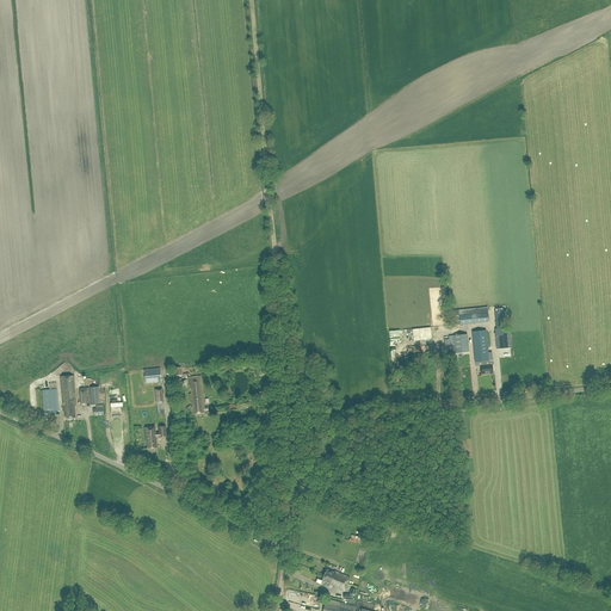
[(458,309),(460,315),(460,325),(488,322),(488,313),(487,307),(458,309)]
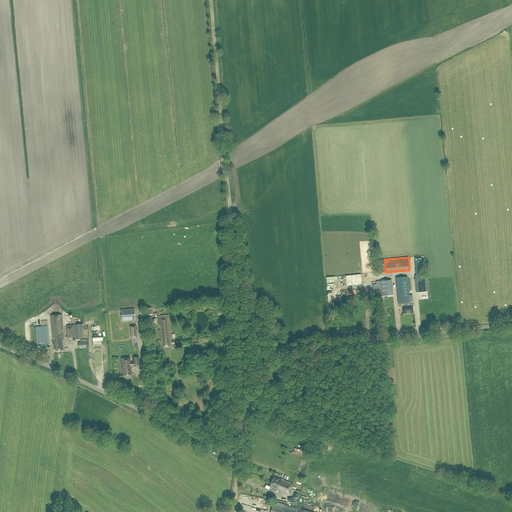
[(422,272),(421,265),(416,265),(417,275),(415,275),(416,293),(424,292),(423,274),(422,275),(422,272)]
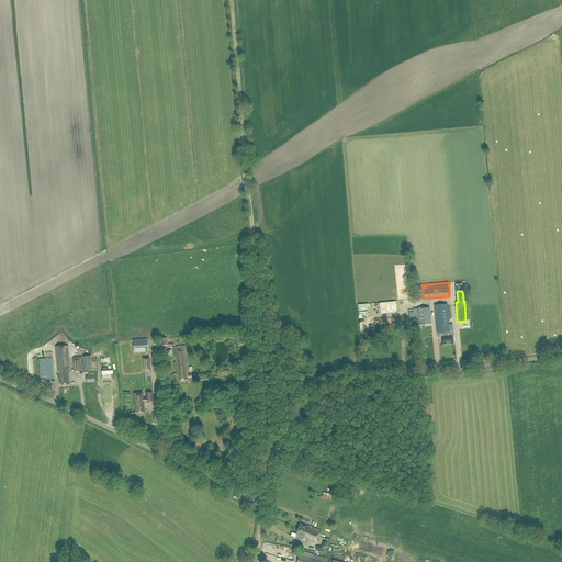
[(449,333),(450,332),(447,304),(435,305),(437,333),(445,333),(445,336),(442,336),(442,345),(453,344),(452,335),(449,336),(449,333)]
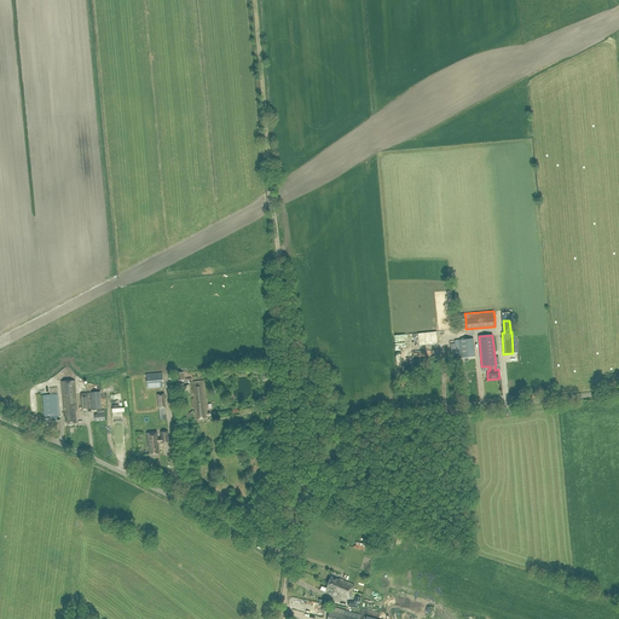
[(461,358),(475,357),(473,339),(458,340),(461,358)]
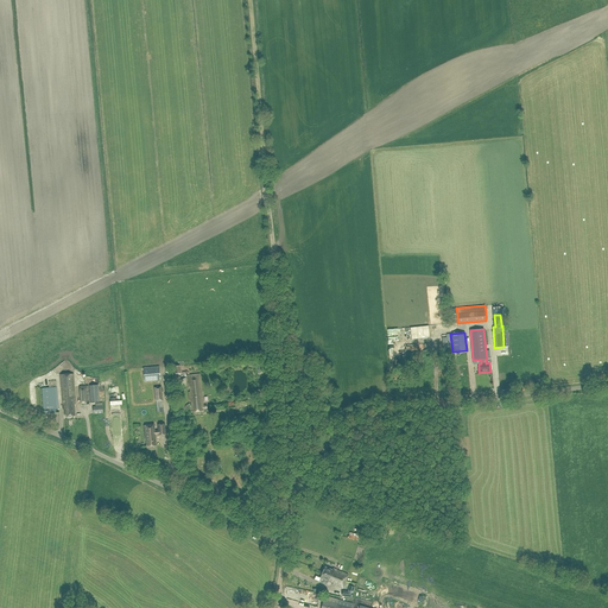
[(75,416),(74,404),(76,404),(74,374),(61,375),(63,410),(65,410),(65,417),(75,416)]
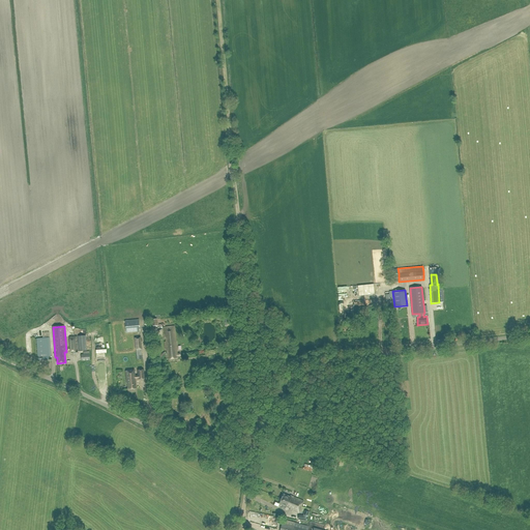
[(181,356),(180,353),(177,353),(174,326),(164,327),(165,339),(166,339),(166,342),(165,342),(165,347),(165,349),(167,349),(167,353),(167,354),(167,359),(177,358),(177,356),(181,356)]
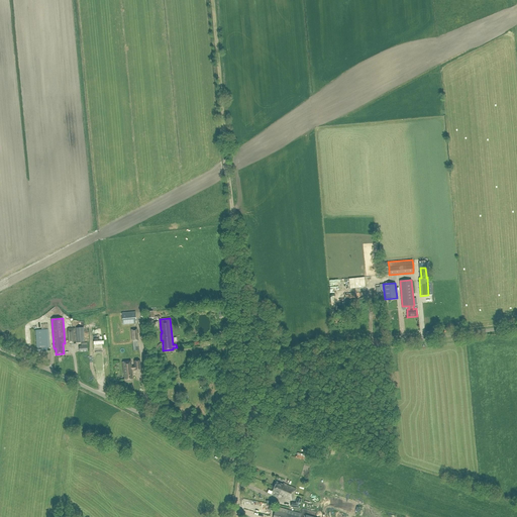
[(76,327),(77,342),(84,342),(83,327),(76,327)]
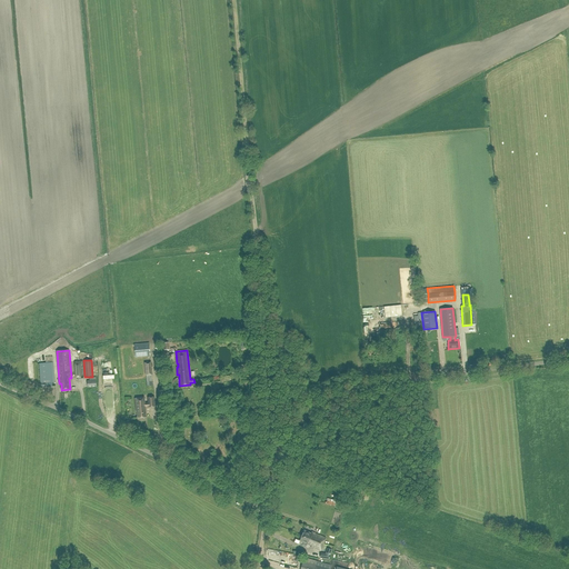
[(53,362),(52,362),(52,361),(50,361),(50,362),(39,363),(40,383),(55,382),(53,362)]
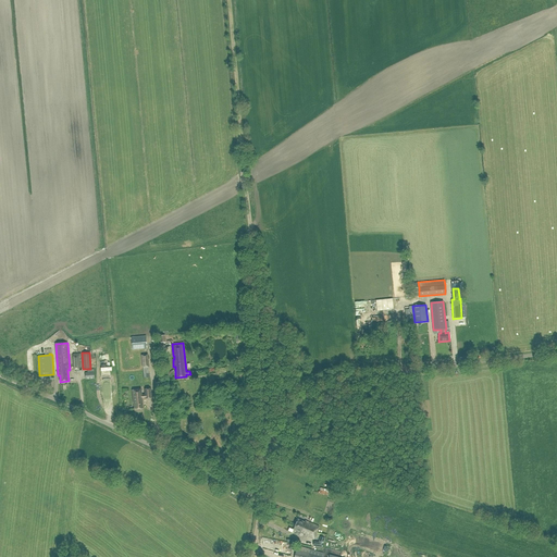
[(87,372),(85,372),(85,380),(95,379),(94,369),(87,369),(87,372)]
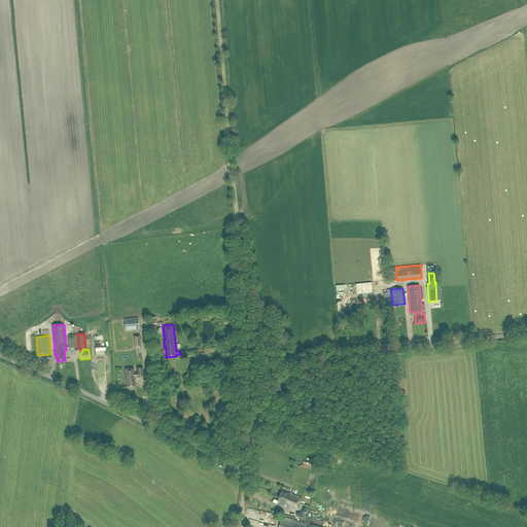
[(126,382),(127,382),(127,387),(136,387),(135,377),(138,377),(138,378),(143,377),(142,367),(137,367),(137,373),(134,373),(133,367),(125,369),(126,382)]
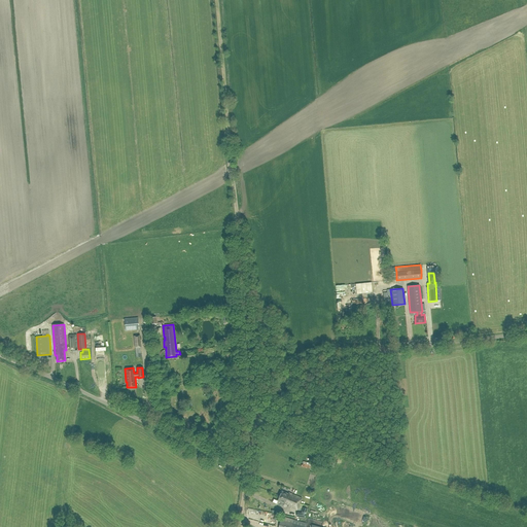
[(296,510),(302,498),(288,492),(288,494),(282,491),(278,500),(288,505),(288,506),(293,510),(293,508),(296,510)]
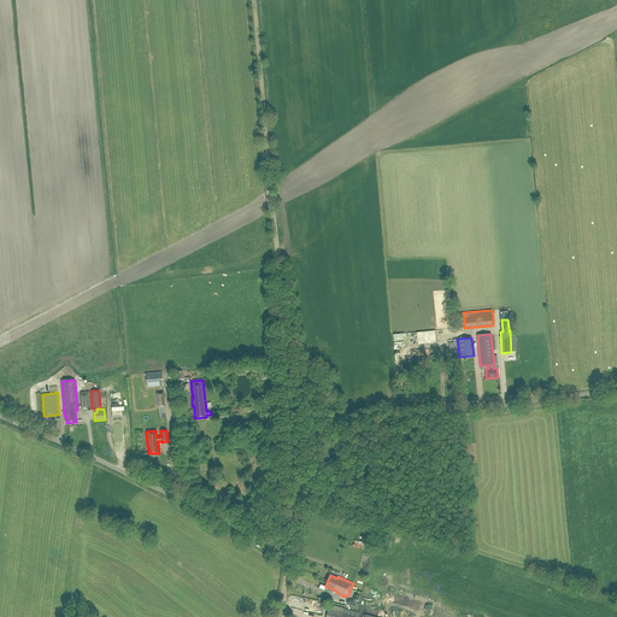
[(357,606),(360,595),(354,594),(353,600),(347,599),(347,605),(357,606)]
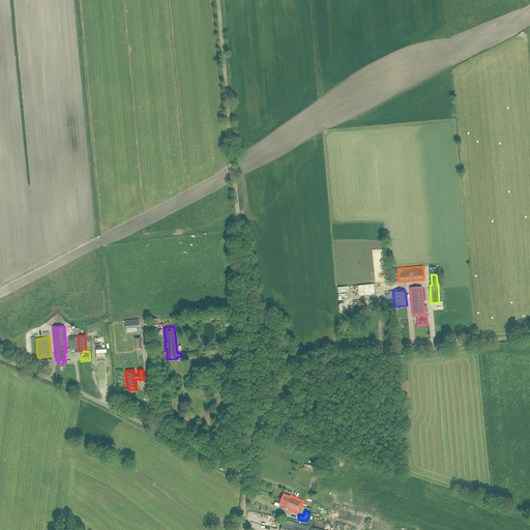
[(307,529),(308,527),(283,520),(283,519),(275,517),(274,522),(275,523),(275,524),(277,524),(277,523),(282,524),(280,529),(307,529)]
